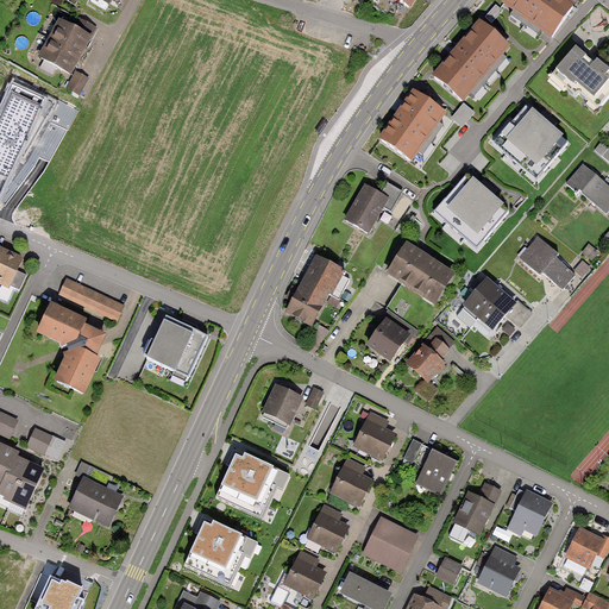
[(567,0),(503,0),(502,4),(512,11),(509,14),(538,35),(542,29),(552,35),(573,4),(567,0)]
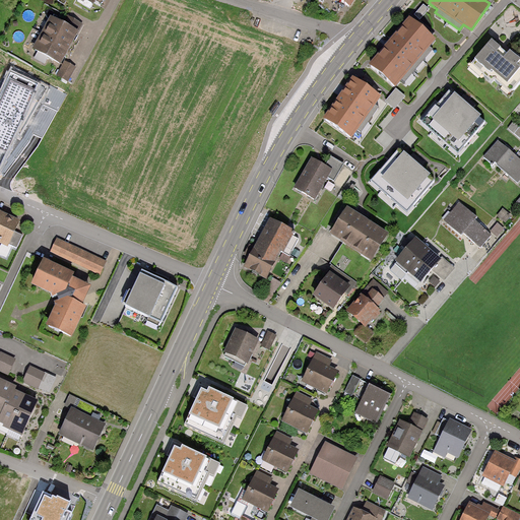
[(424,4),(414,14),(420,19),(430,9),(424,4)]
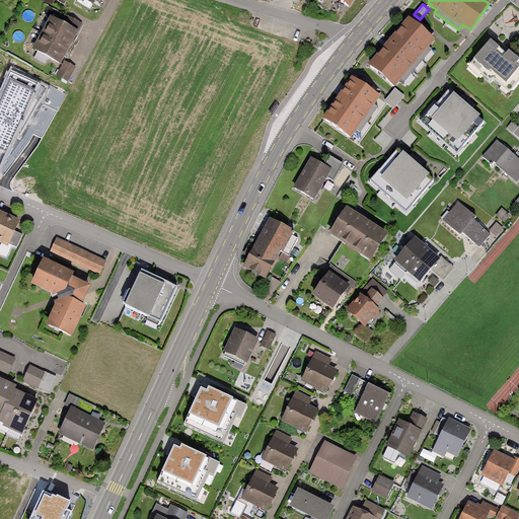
[(63,21),(52,15),(33,48),(61,63),(64,58),(73,42),(83,24),(67,15),(63,21)]
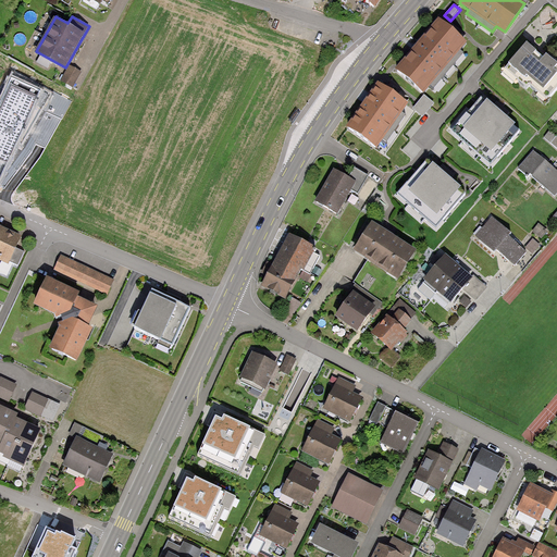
[(466,41),(441,20),(421,42),(398,69),(424,90),(429,84),(433,87),(461,53),(458,50),(466,41)]
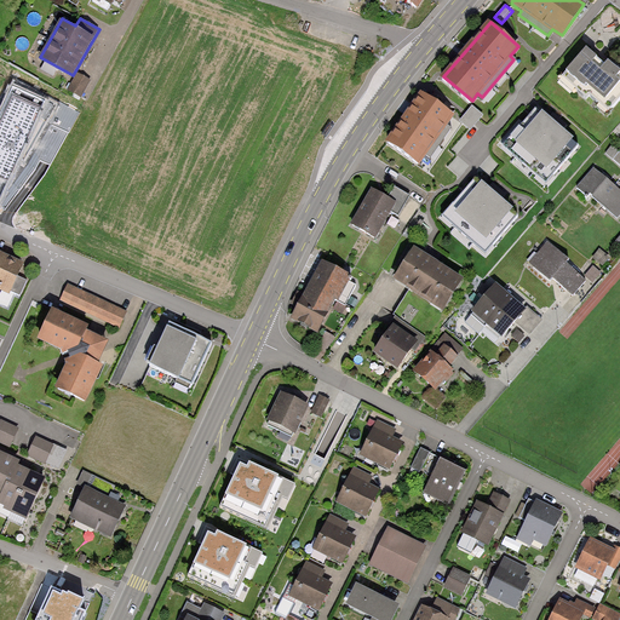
[(586,49),(561,76),(586,99),(590,97),(608,113),(619,99),(619,72),(607,61),(604,64),(586,49)]
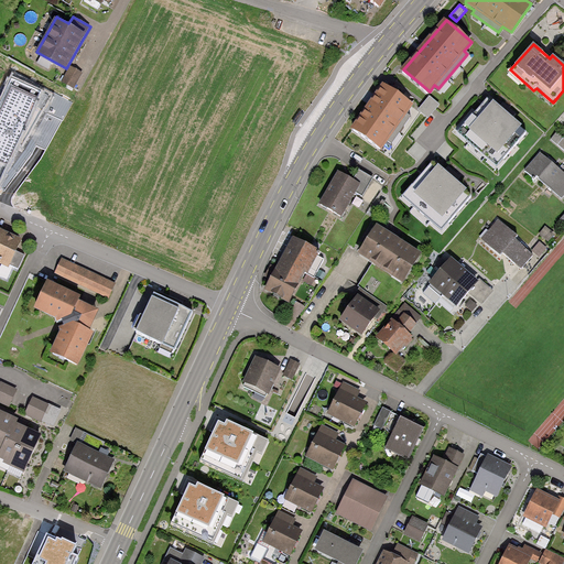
[(83,73),(71,66),(63,82),(75,88),(83,73)]
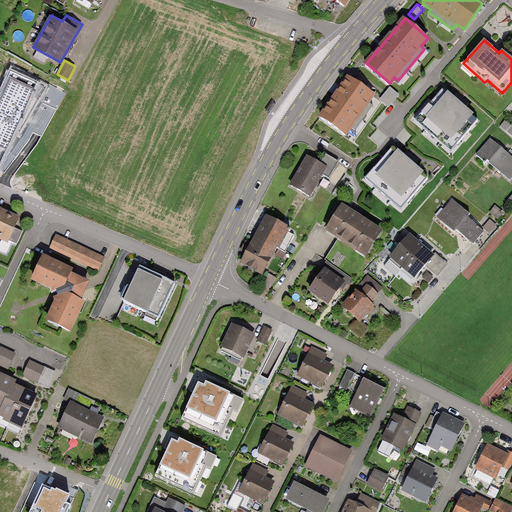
[(375,94),(349,76),(321,116),(347,134),(375,94)]
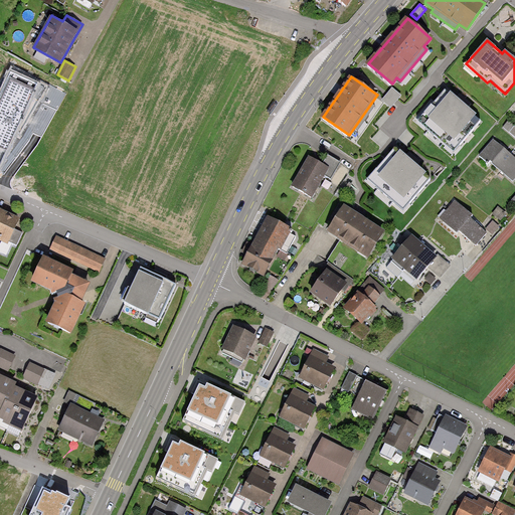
[(392,110),(402,97),(392,90),(382,102),(392,110)]
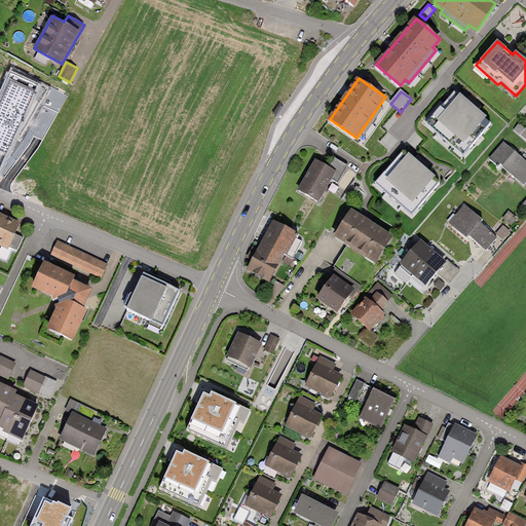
[(468,105),(454,92),(427,124),(462,155),(491,122),(468,105)]
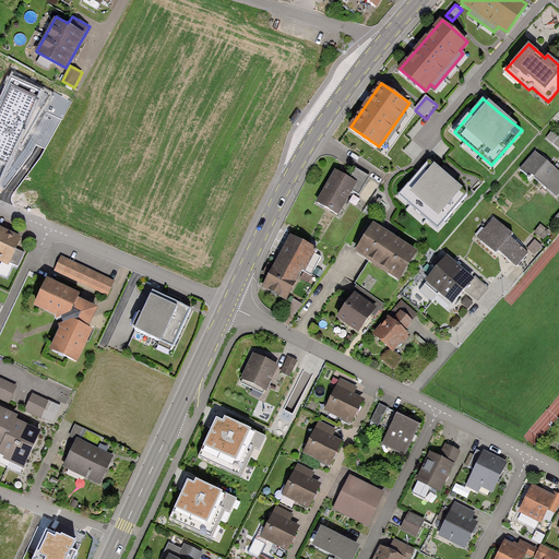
[(0,128),(0,181),(20,145),(25,137),(2,123),(0,128)]
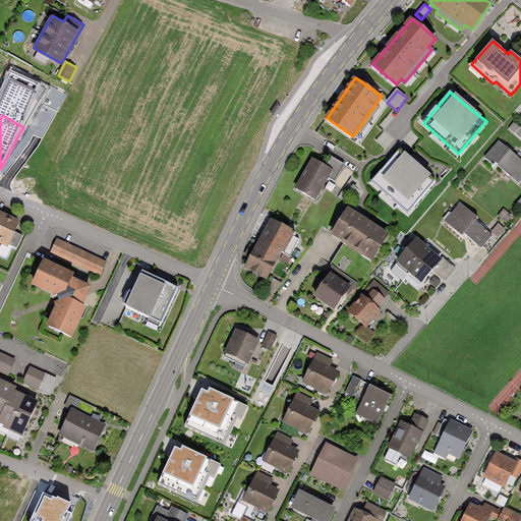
[(520,127),(515,122),(509,128),(520,138),(520,127)]
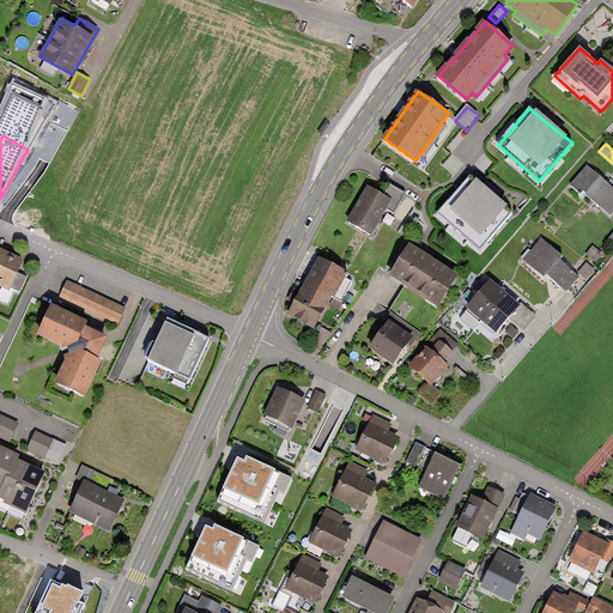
[(587,165),(570,186),(582,194),(583,192),(611,216),(612,212),(612,188),(610,186),(587,165)]
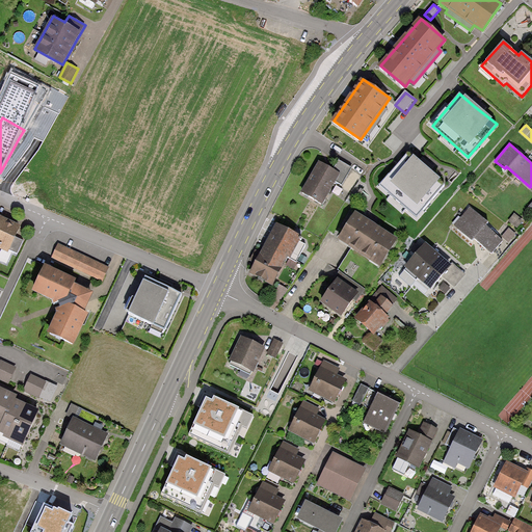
[(424,164),(410,152),(380,187),(416,217),(446,183),(424,164)]
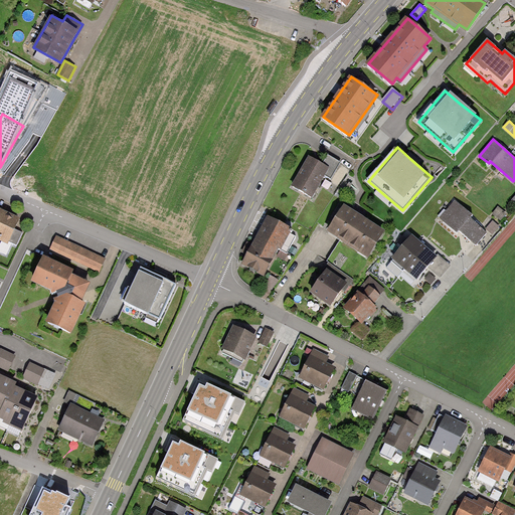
[(323,164),(310,156),(293,186),(312,197),(324,176),(331,180),(341,163),(328,156),(323,164)]
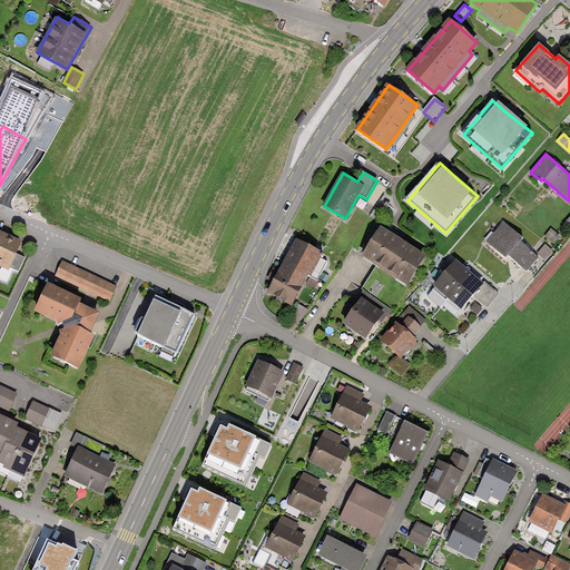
[(522,238),(504,223),(487,242),(505,258),(509,255),(527,271),(538,257),(520,242),(522,238)]
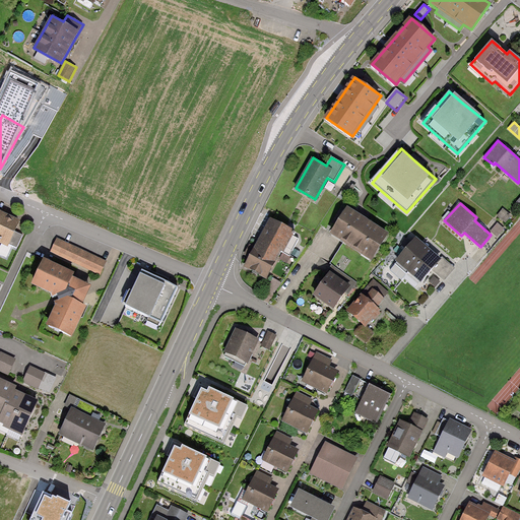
[(389,234),(347,206),(330,234),(343,242),(330,263),(358,281),(389,234)]
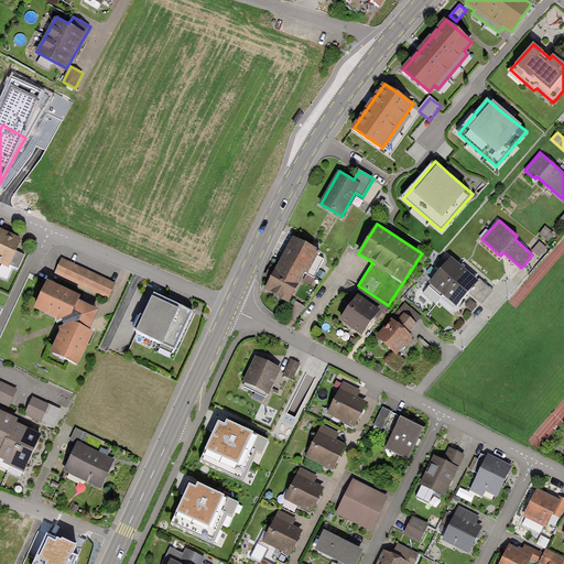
[(22,239),(0,228),(0,262),(8,267),(22,239)]
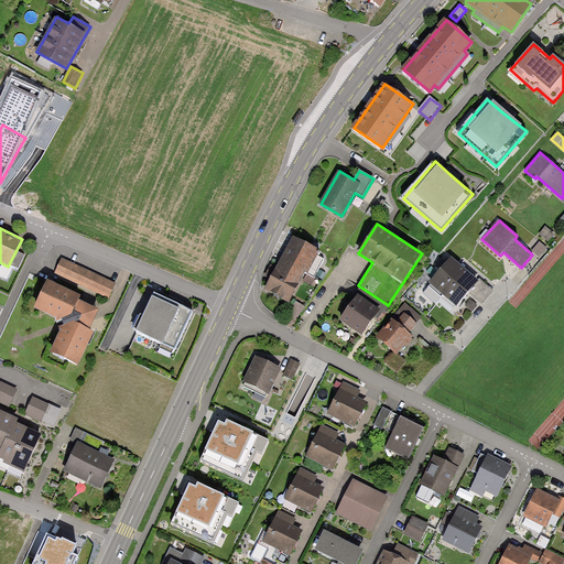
[(320,252),(293,237),(284,253),(272,275),(264,290),(289,303),(305,273),(307,274),(320,252)]
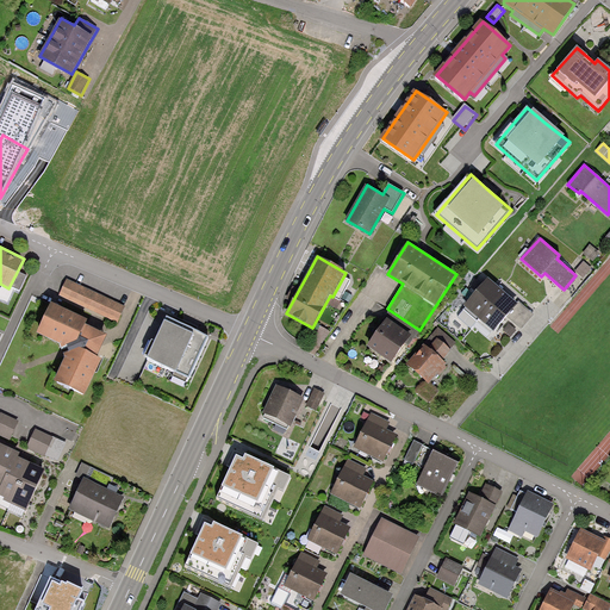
[(126,307),(67,279),(60,296),(118,324),(126,307)]
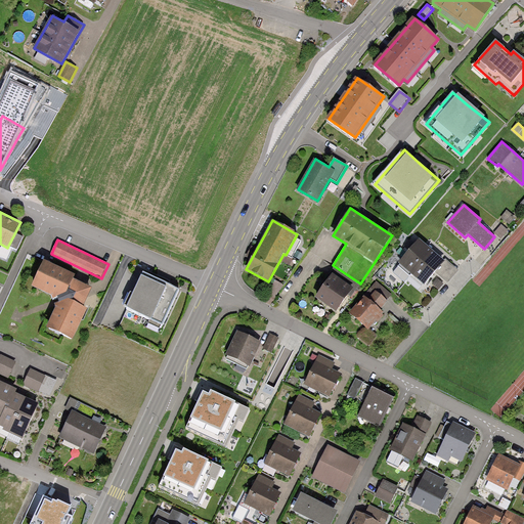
[(411,274),(432,250),(419,239),(399,263),(411,274)]
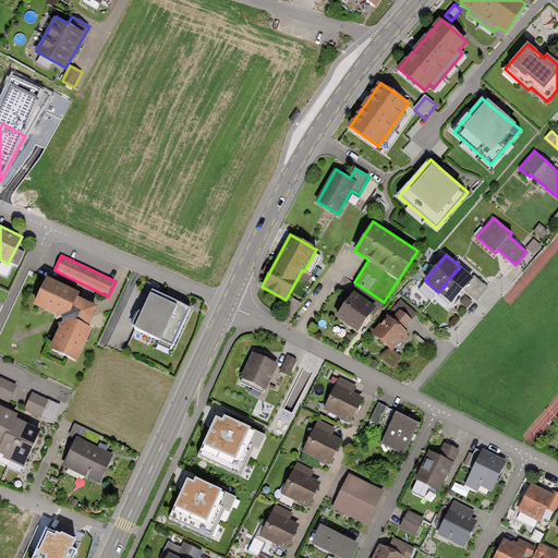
[(463,290),(474,278),(460,266),(438,292),(452,303),(463,290)]
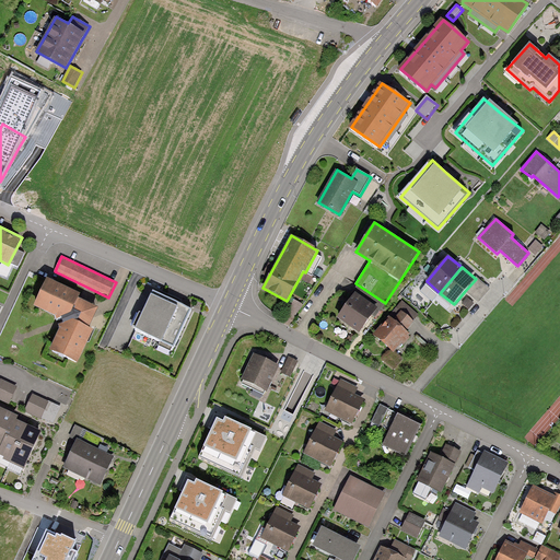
[(491,288),(477,277),(476,279),(465,291),(479,302),(491,288)]
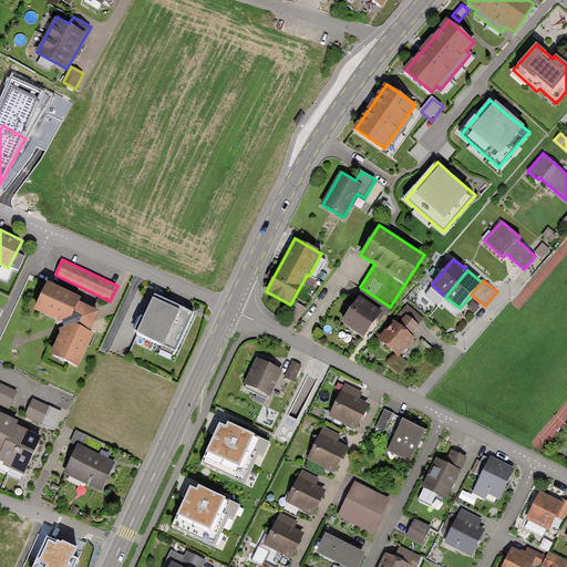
[(80,297),(48,282),(34,311),(62,322),(63,328),(52,354),(79,367),(93,336),(88,333),(98,311),(78,303),(80,297)]
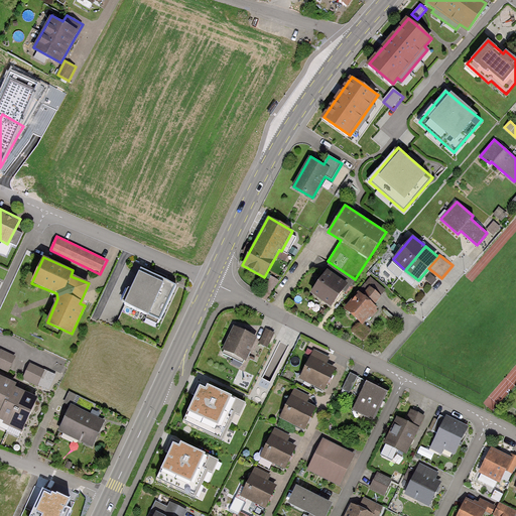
[(175,285),(141,269),(125,303),(159,319),(175,285)]
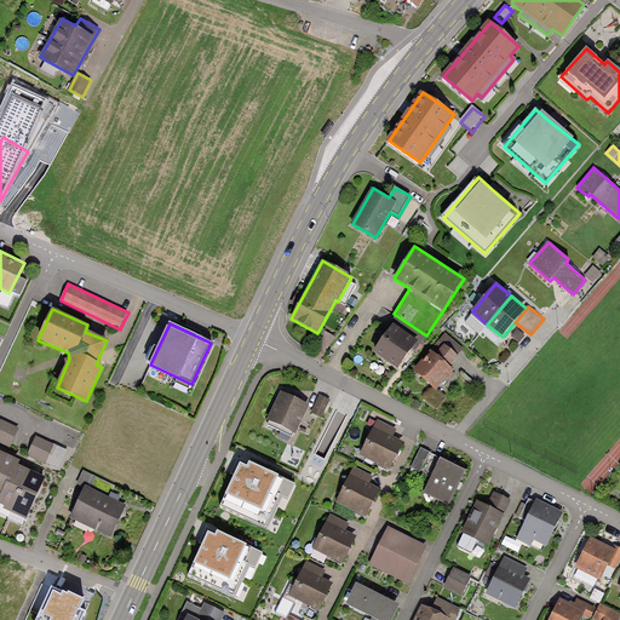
[(418,340),(394,323),(373,352),(397,369),(418,340)]
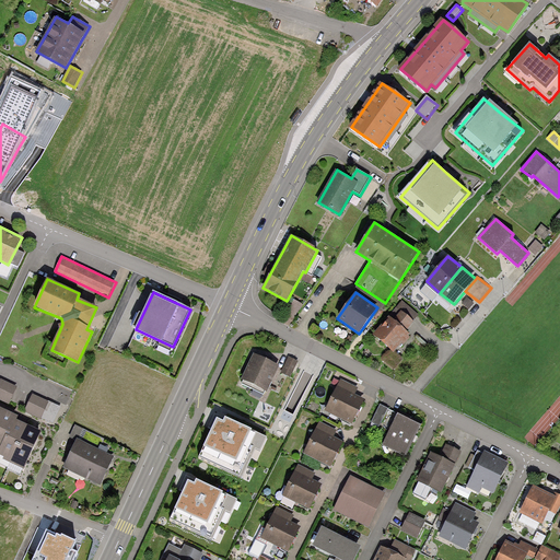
[(302,303),(294,300),(286,317),(293,321),(302,303)]
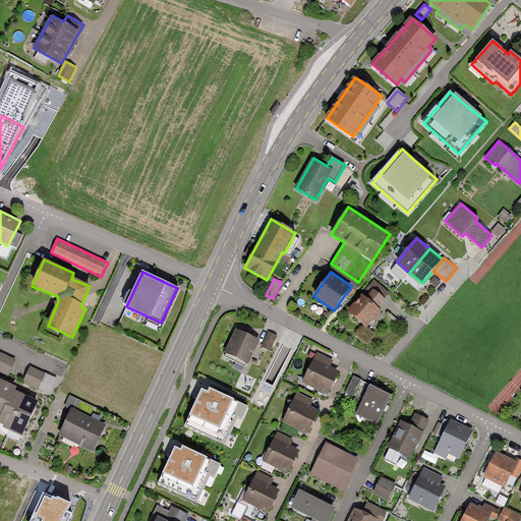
[(362,294),(347,312),(366,329),(382,310),(379,308),(386,299),(385,298),(390,293),(374,281),(369,286),(373,290),(366,297),(362,294)]
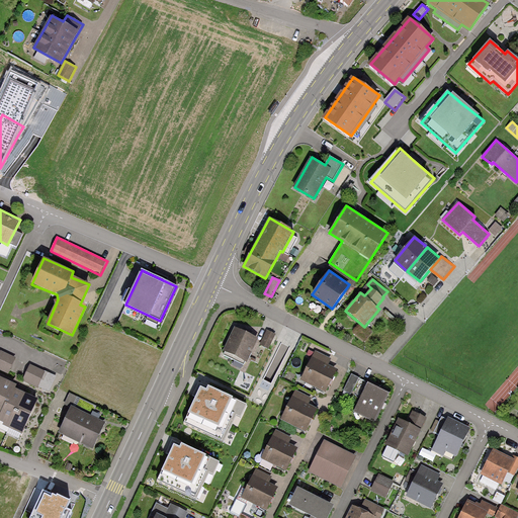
[(259,339),(235,328),(224,351),(226,352),(225,355),(245,364),(246,361),(248,362),(259,339)]
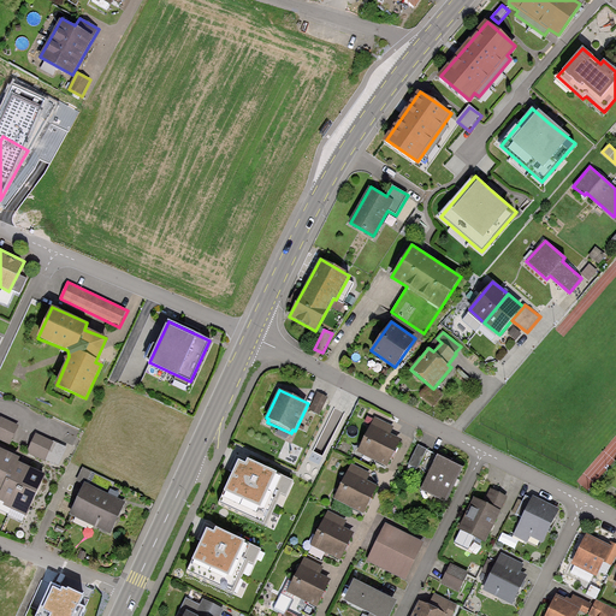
[(329,398),(318,392),(309,409),(320,414),(329,398)]
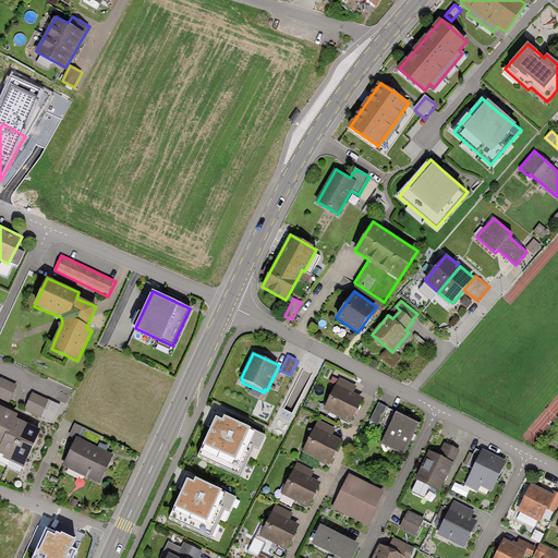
[(17,386),(1,378),(0,380),(0,396),(10,401),(17,386)]
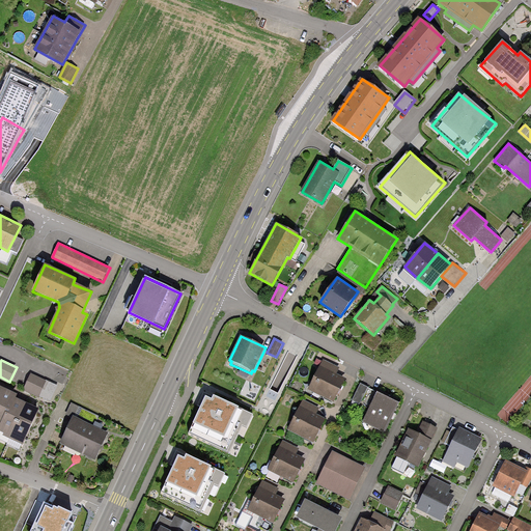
[(339,367),(324,360),(309,390),(334,402),(345,379),(336,374),(339,367)]
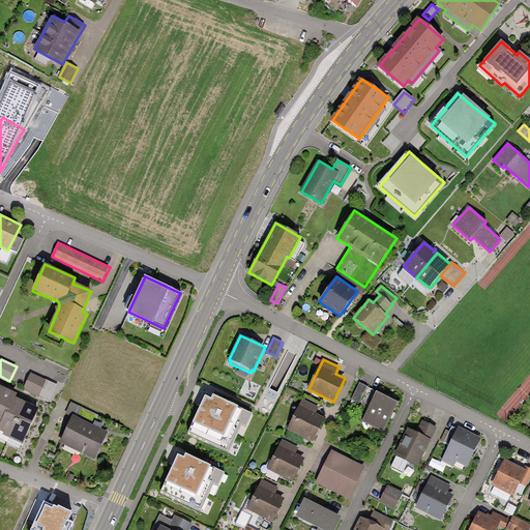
[(58,385),(31,373),(24,389),(38,396),(39,394),(51,400),(58,385)]
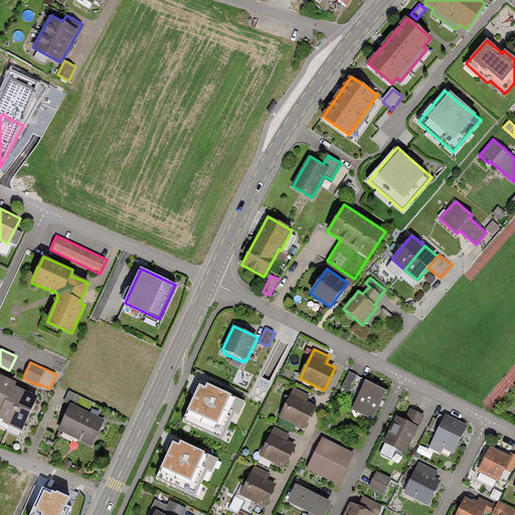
[(349,372),(341,388),(350,392),(358,376),(349,372)]
